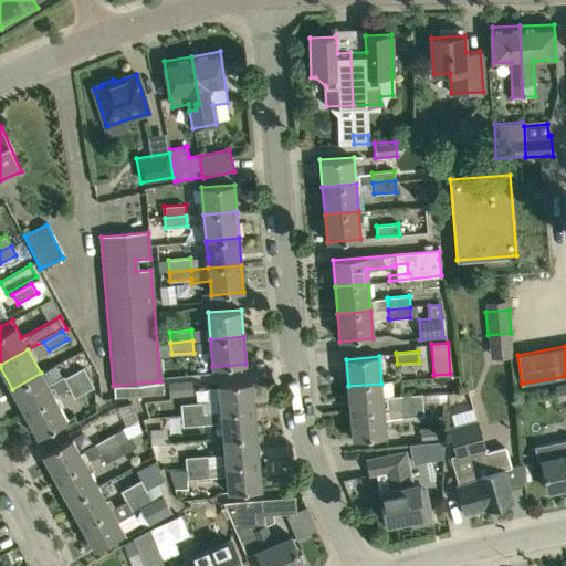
[(63,379),(69,388),(87,377),(83,369),(64,379),(63,379)]
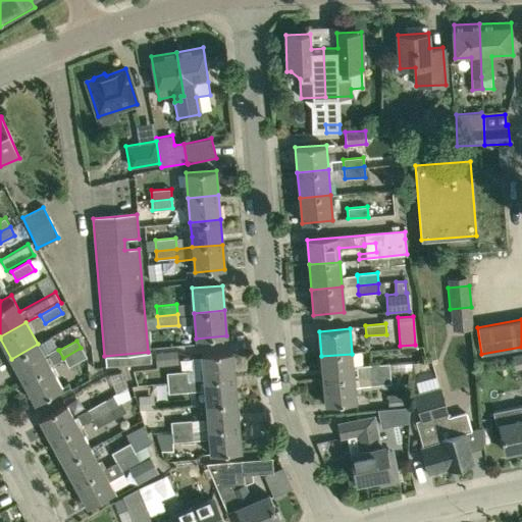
[(38,344),(11,359),(23,380),(50,366),(50,365),(63,358),(58,350),(59,350),(58,348),(44,355),(38,344)]
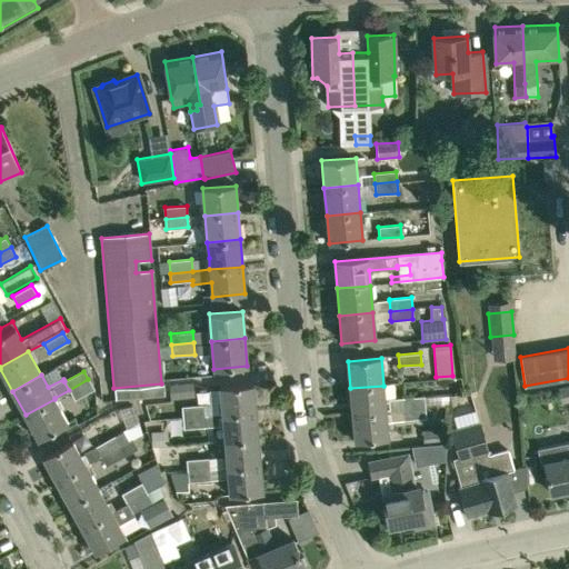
[(168,380),(170,399),(196,395),(192,376),(168,380)]
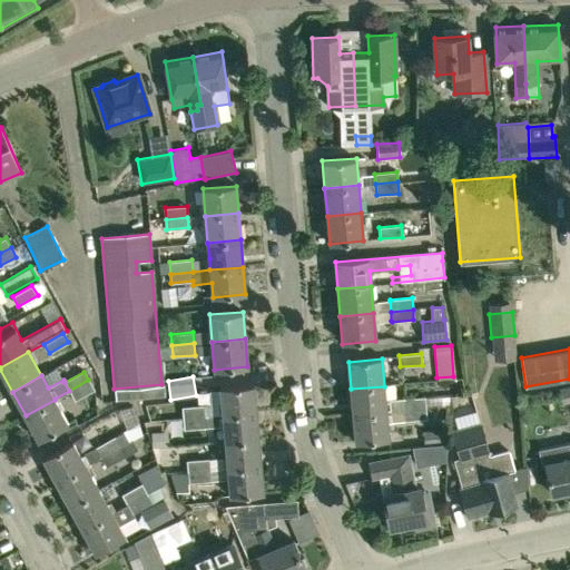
[(88,380),(69,391),(74,400),(94,390),(88,380)]
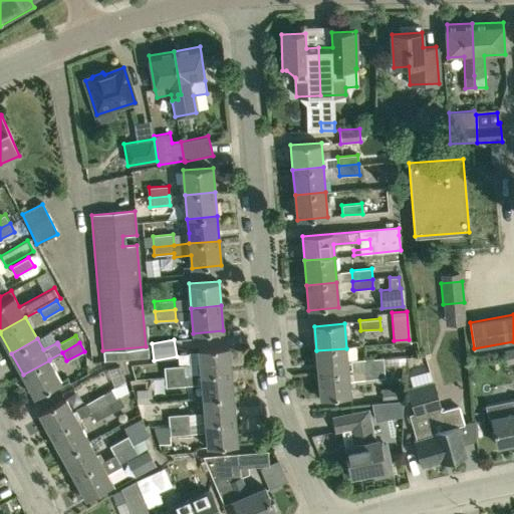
[(201,374),(231,372),(229,347),(199,350),(201,374)]
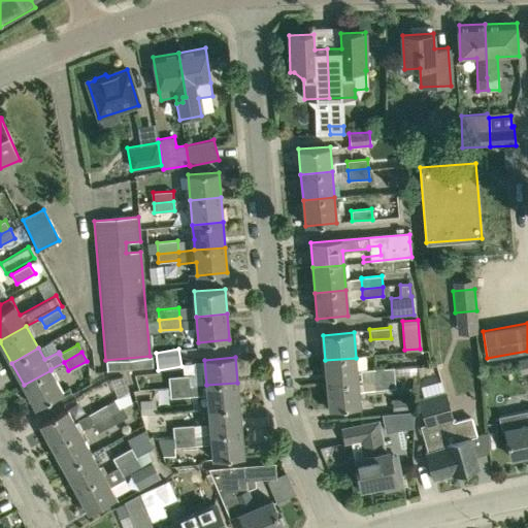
[(356,358),(325,360),(328,385),(358,383),(356,358)]
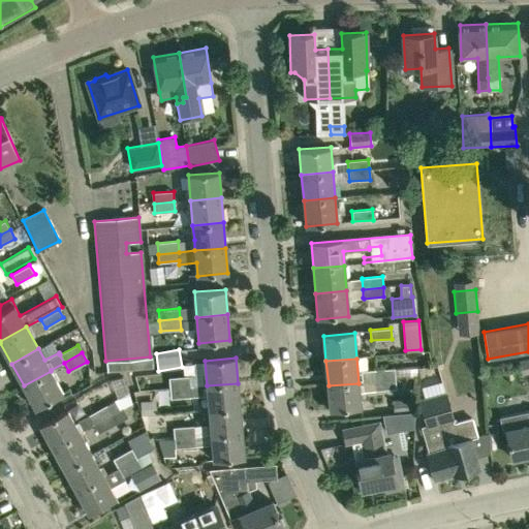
[(374,370),(375,381),(396,380),(395,368),(374,370)]
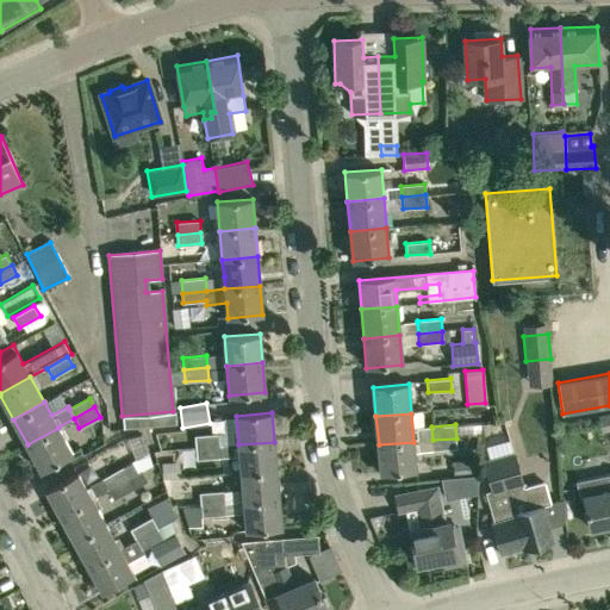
[(73,453),(58,428),(27,444),(41,471),(73,453)]
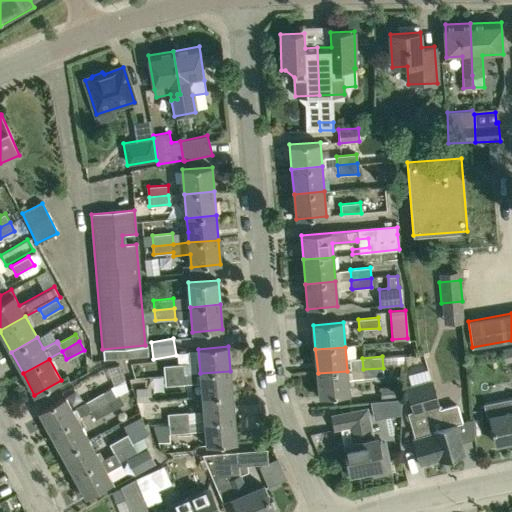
[(164,376),(185,375),(184,364),(163,366),(164,376)]
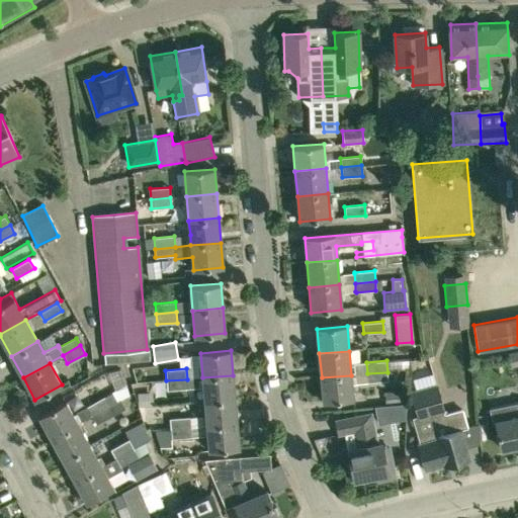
[(412,381),(414,390),(410,391),(417,416),(412,418),(419,442),(417,443),(425,472),(469,459),(460,429),(466,427),(461,410),(444,415),(443,412),(445,412),(437,383),(435,383),(432,371),(417,376),(418,379),(412,381)]
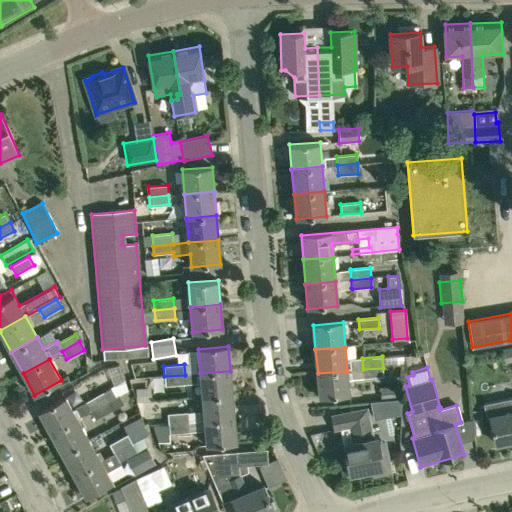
[(383,368),(363,369),(363,378),(383,376),(383,368)]
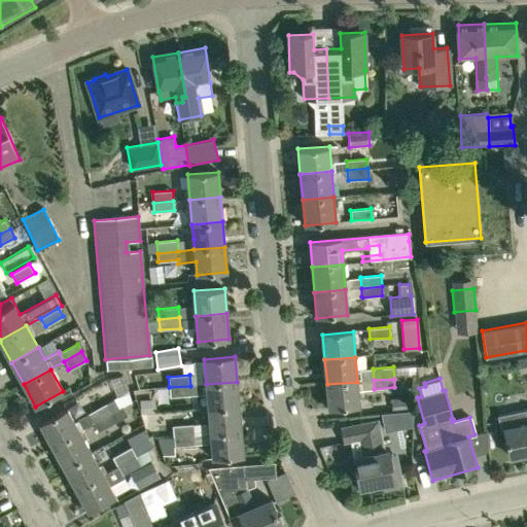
[(237,382),(206,384),(208,410),(239,407),(237,382)]
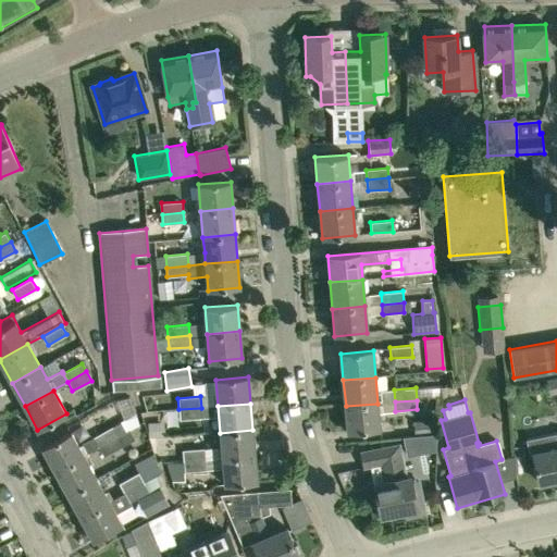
[(381,430),(378,404),(346,406),(348,433),(381,430)]
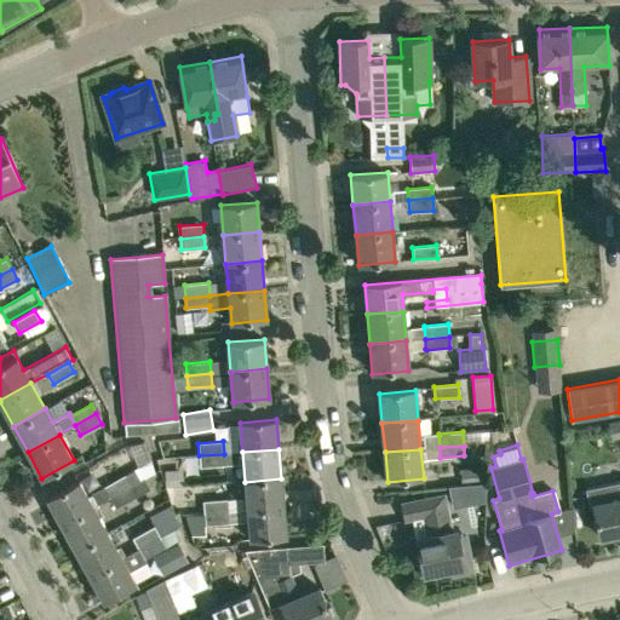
[(224,454),(199,455),(200,468),(224,465),(224,454)]
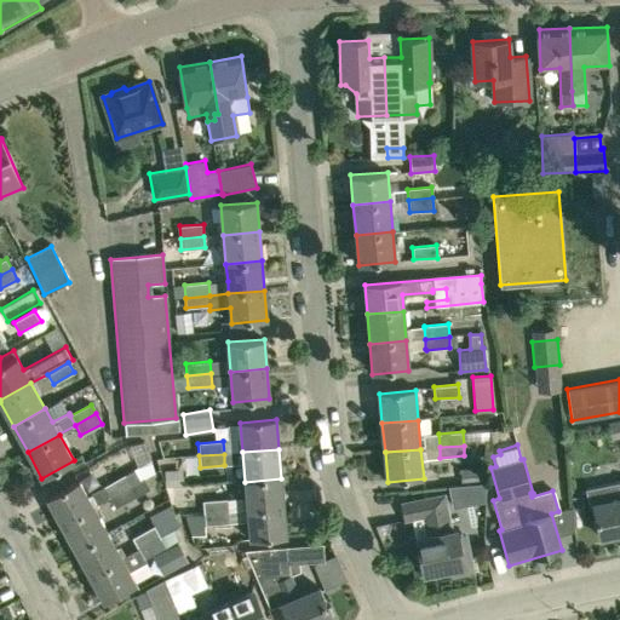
[(136,470),(135,470),(103,487),(109,497),(141,480),(144,477),(153,474),(150,461),(136,470)]
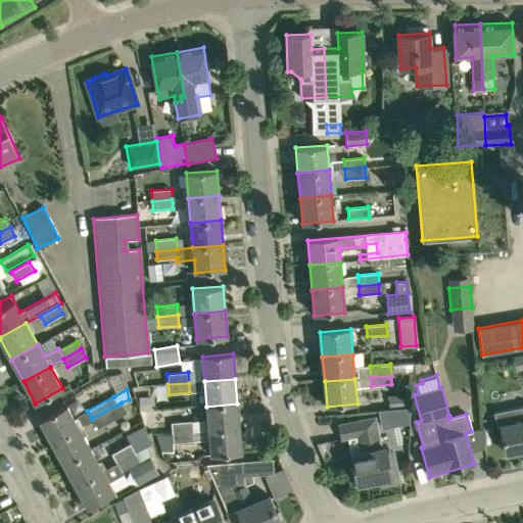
[(409,394),(388,396),(388,409),(410,408),(409,394)]
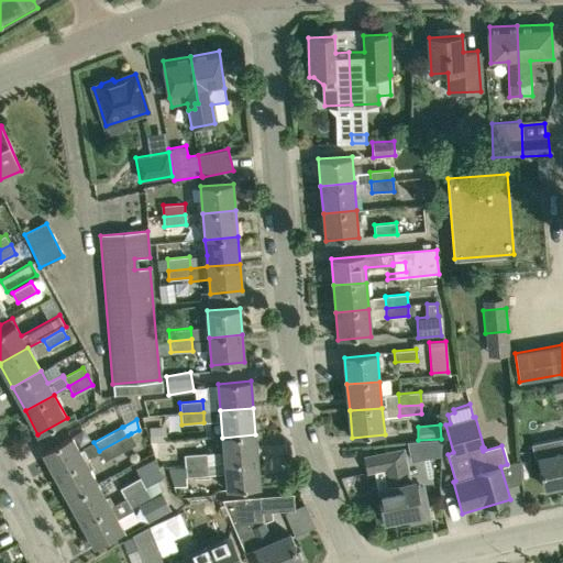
[(105,460),(136,443),(131,433),(128,435),(99,451),(105,460)]
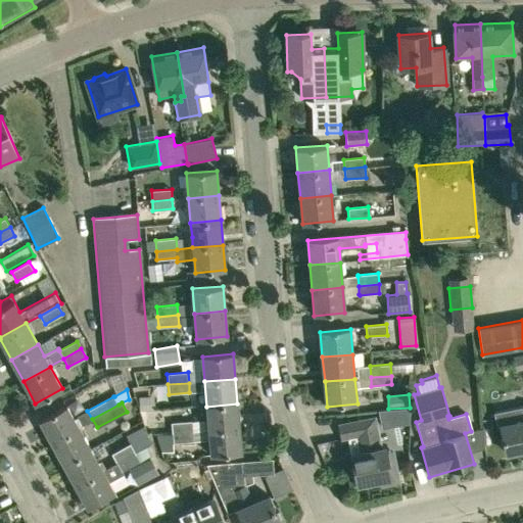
[(239,429),(237,403),(206,407),(208,431),(239,429)]
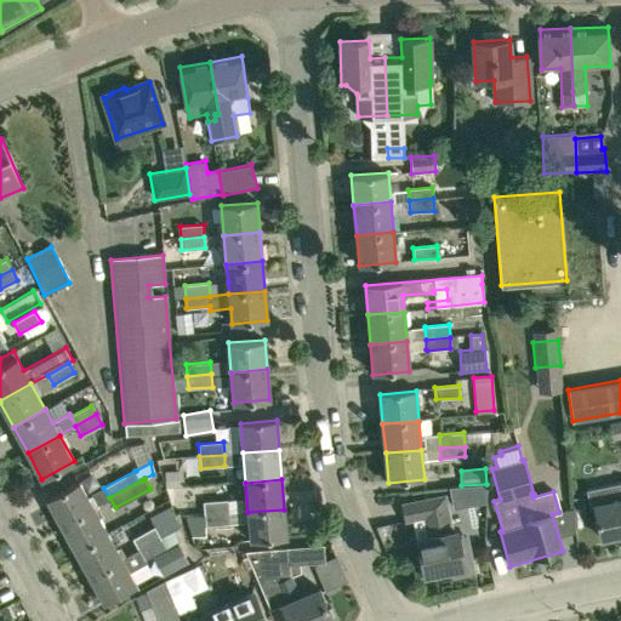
[(80,482),(47,499),(62,524),(93,506),(109,497),(103,488),(89,497),(80,482)]
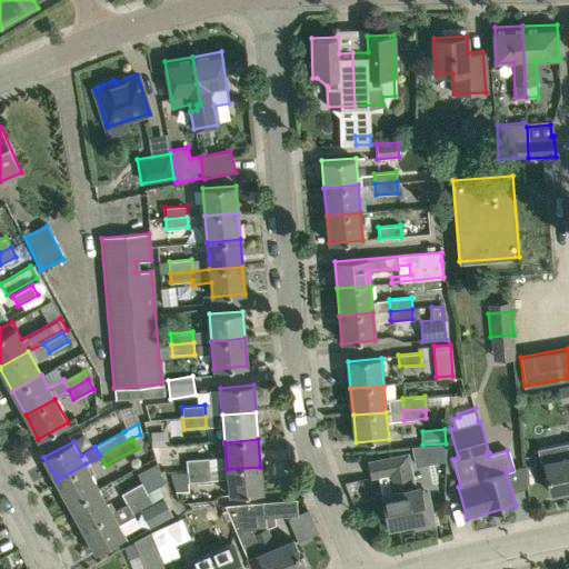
[(568,442),(568,443),(568,442),(538,449),(541,465),(546,463),(551,493),(568,489),(568,442)]
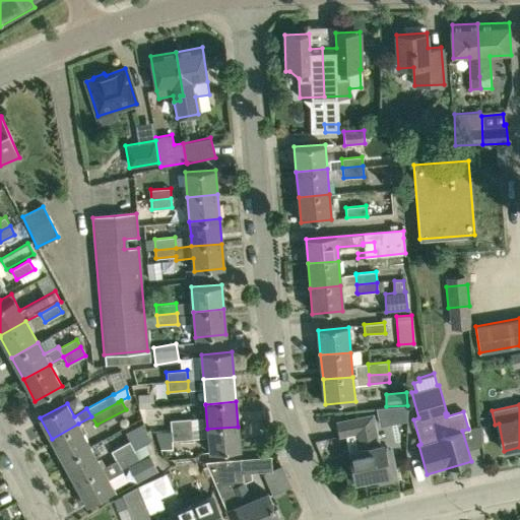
[(348,482),(354,481),(354,482),(378,478),(379,483),(385,482),(389,480),(392,477),(393,473),(393,469),(393,464),(392,460),(386,461),(383,445),(379,446),(373,416),(337,424),(340,436),(364,432),(367,448),(348,452),(351,466),(345,467),(348,482)]
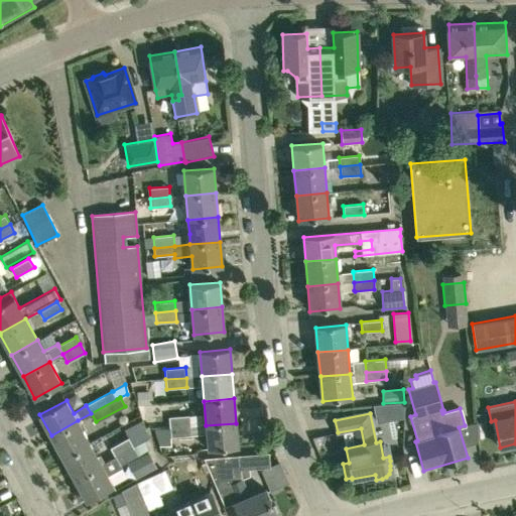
[(189,415),(169,416),(170,428),(190,426),(189,415)]
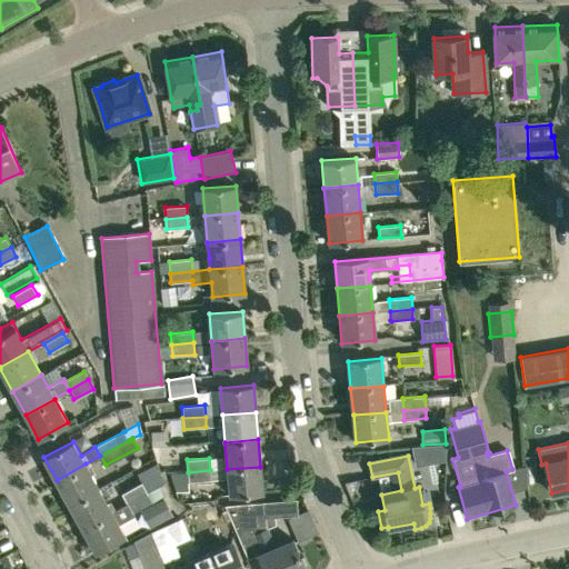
[(57,480),(70,505),(99,489),(91,475),(86,463),(57,480)]
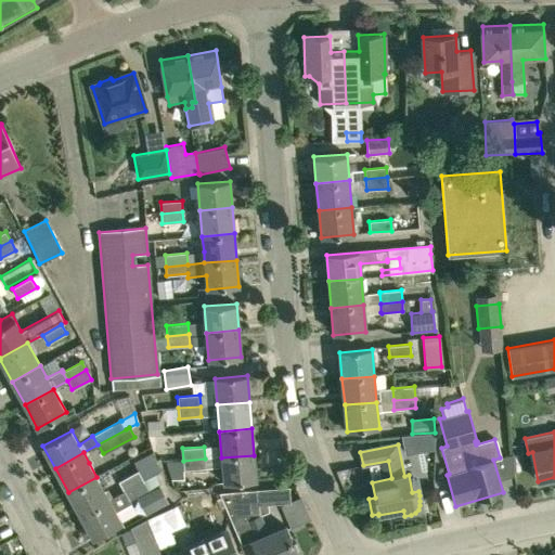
[(254,455),(221,457),(223,483),(256,481),(254,455)]
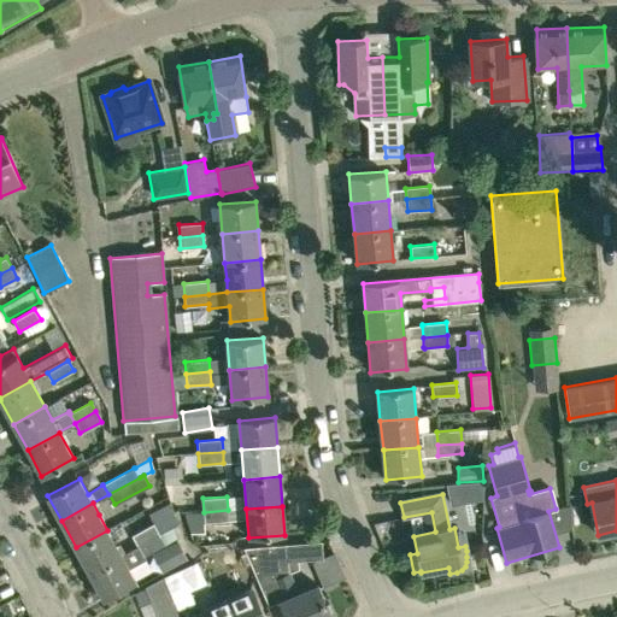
[(229,521),(228,510),(204,512),(183,515),(191,535),(205,534),(204,522),(229,521)]
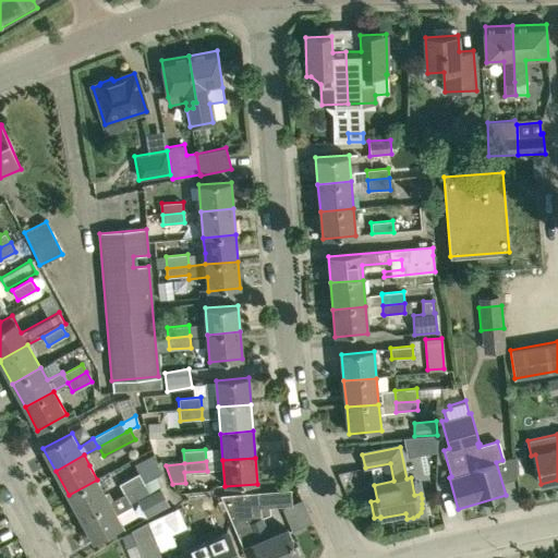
[(136,486),(144,483),(138,473),(119,484),(124,493),(136,486)]
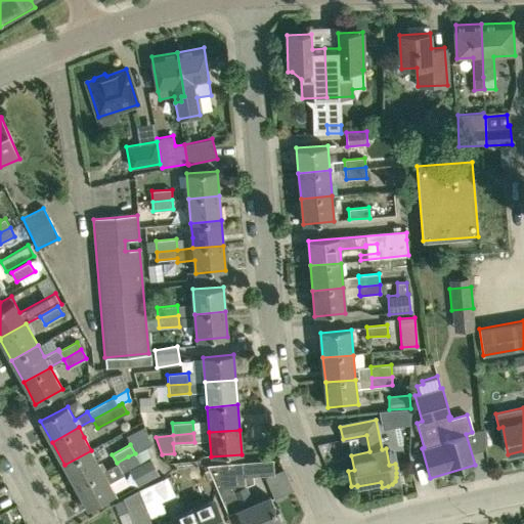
[(102,471),(91,450),(64,465),(76,486),(102,471)]
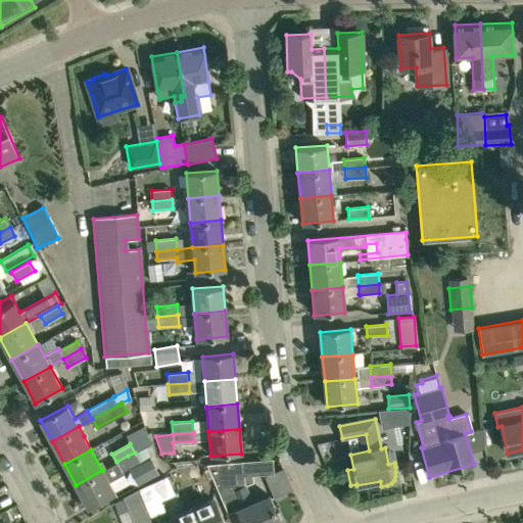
[(128,456),(116,462),(122,471),(140,462),(135,453),(128,456)]
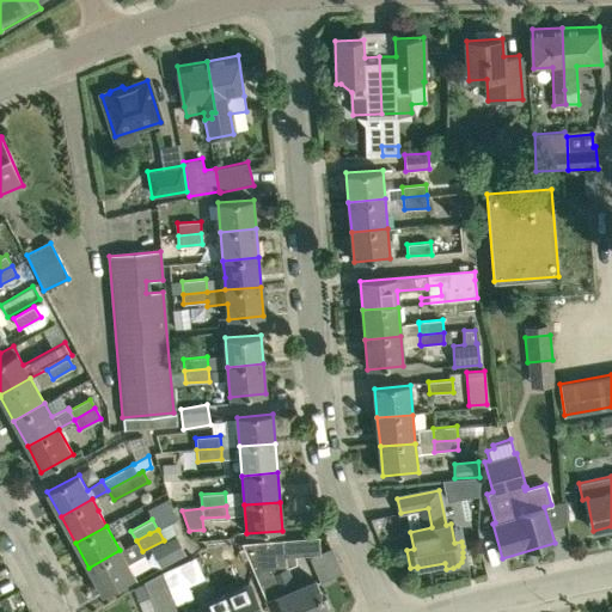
[(287,568),(286,569),(283,539),(242,543),(267,601),(279,597),(285,611),(328,611),(329,611),(314,580),(295,588),(287,568)]
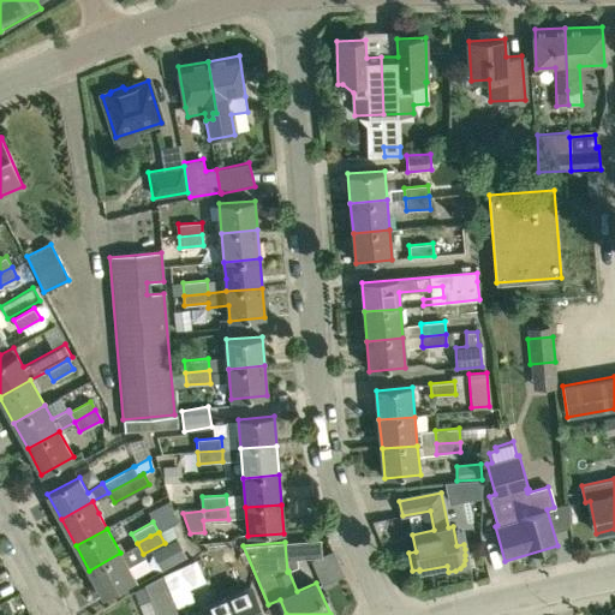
[(89,571),(103,597),(136,579),(129,568),(145,559),(143,554),(137,543),(120,553),(89,571)]
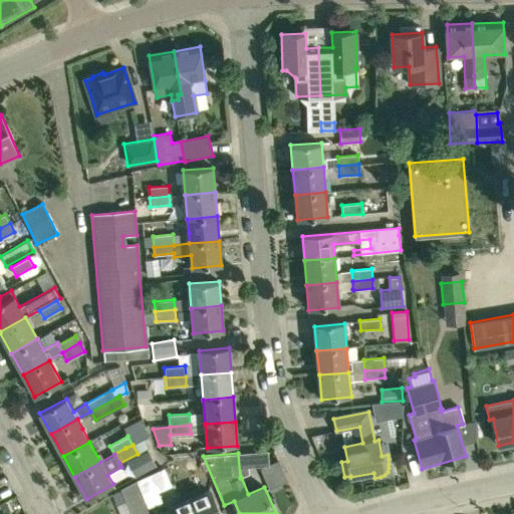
[(283,472),(265,480),(268,489),(287,481),(283,472)]
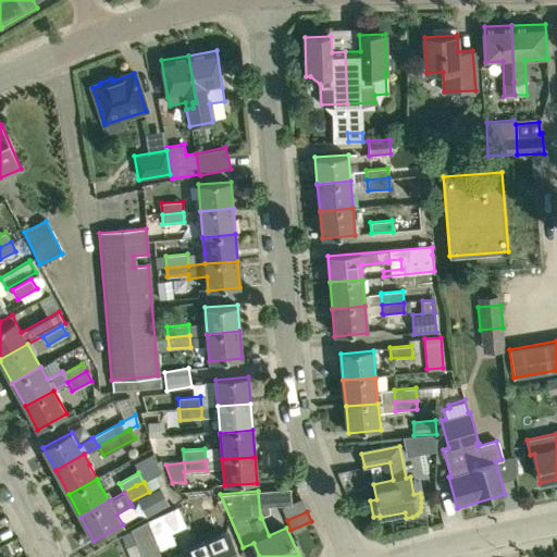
[(160,556),(146,521),(132,530),(143,556),(160,556)]
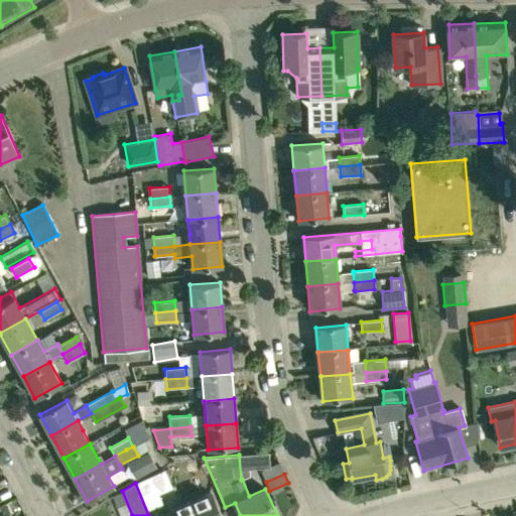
[(160,515),(220,515),(211,493),(159,514),(160,515)]
